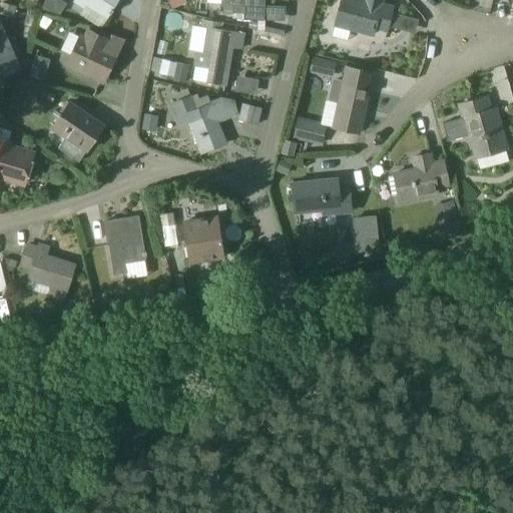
[(66,5),(57,0),(46,0),(41,9),(60,15),(66,5)]
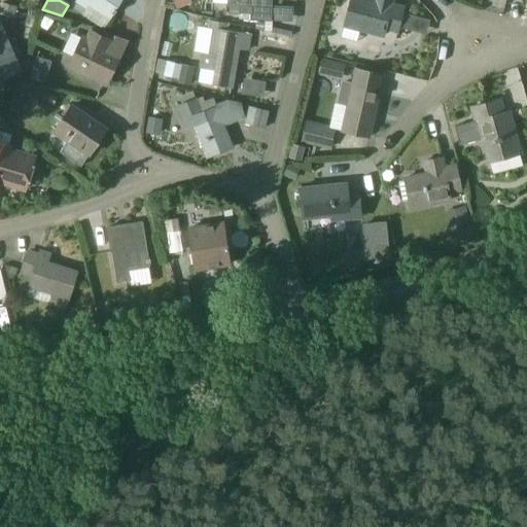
[(88,0),(85,4),(109,19),(120,0),(88,0)]
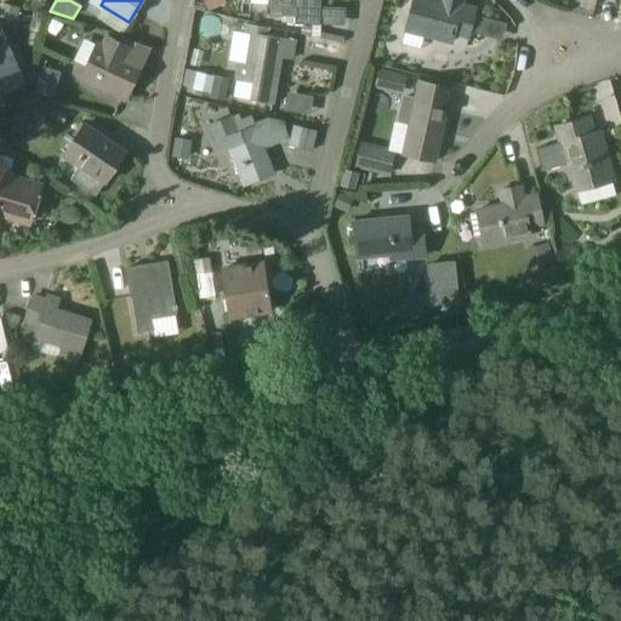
[(267,0),(267,5),(281,5),(281,16),(295,16),(295,23),(319,24),(319,11),(319,0),(267,0)]
